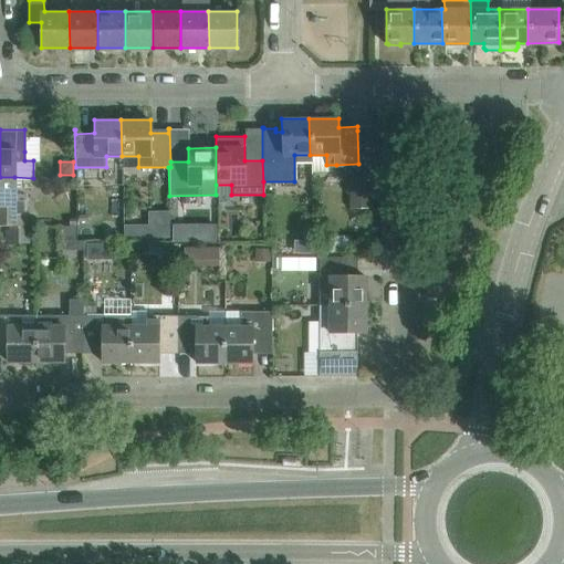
[(24,225),(24,194),(14,194),(14,177),(0,177),(0,225),(10,225),(24,225)]
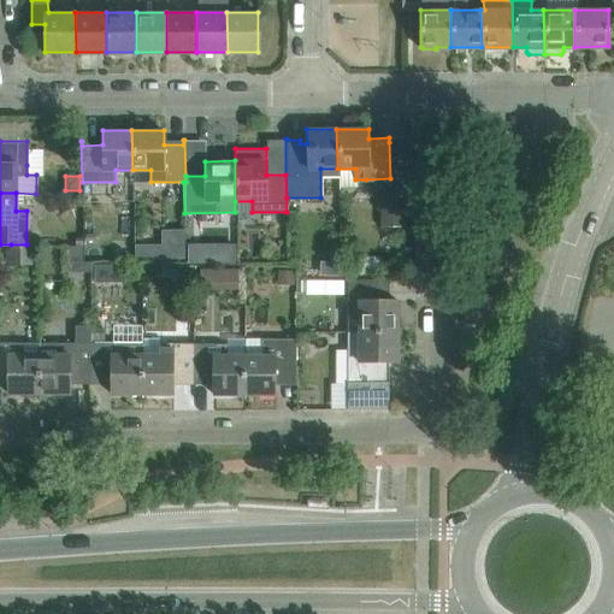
[(403,194),(381,193),(381,225),(403,225),(403,194)]
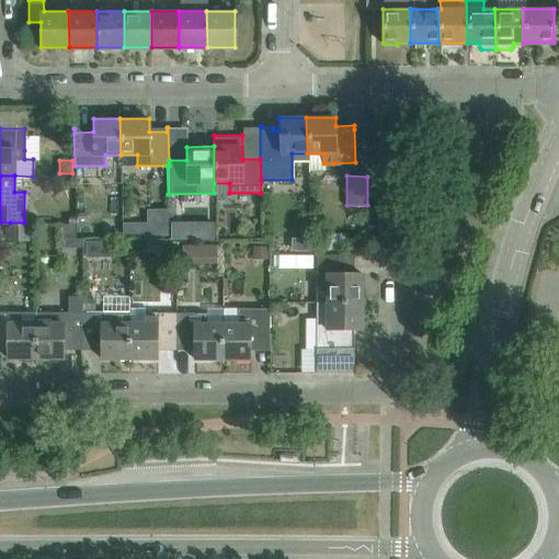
[(75,223),(60,223),(60,247),(81,247),(81,240),(75,240),(75,223)]
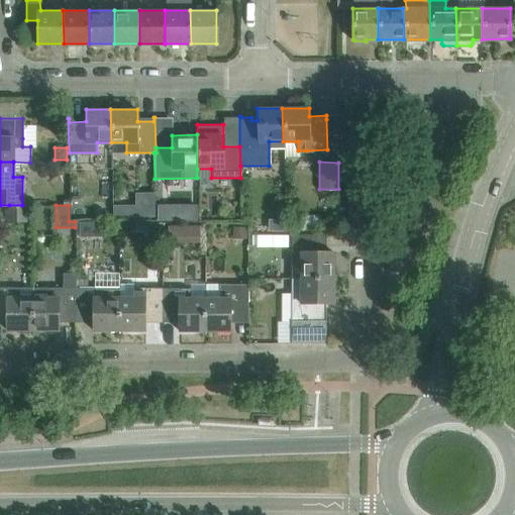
[(121,205),(111,205),(111,218),(121,218),(121,205)]
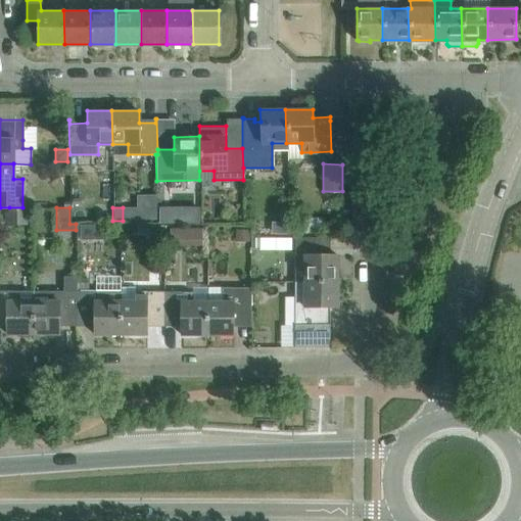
[(183,224),(183,207),(158,207),(158,224),(183,224)]
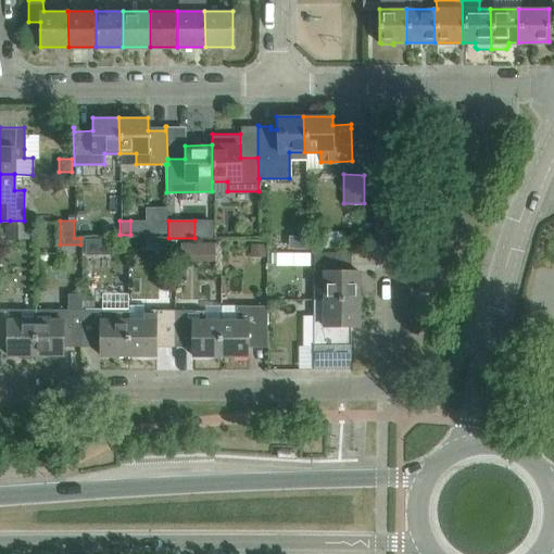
[(28,224),(5,224),(4,239),(28,239),(28,224)]
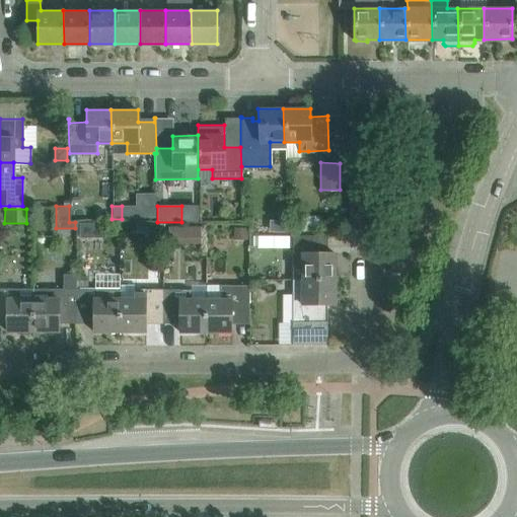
[(283,218),(270,218),(270,230),(283,230),(283,218)]
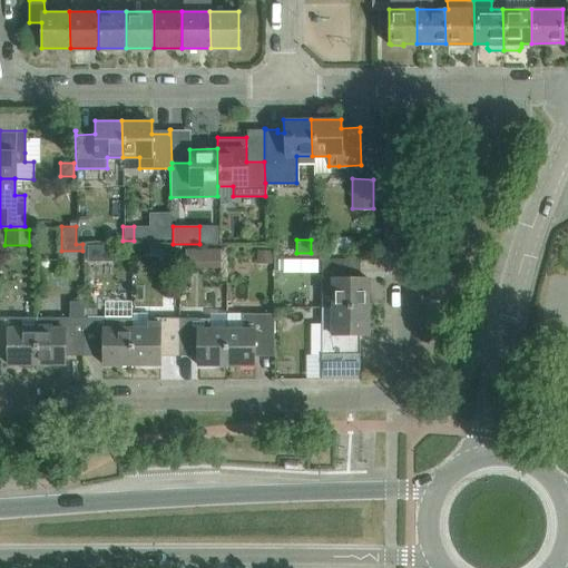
[(116,244),(87,244),(87,260),(116,260),(116,244)]
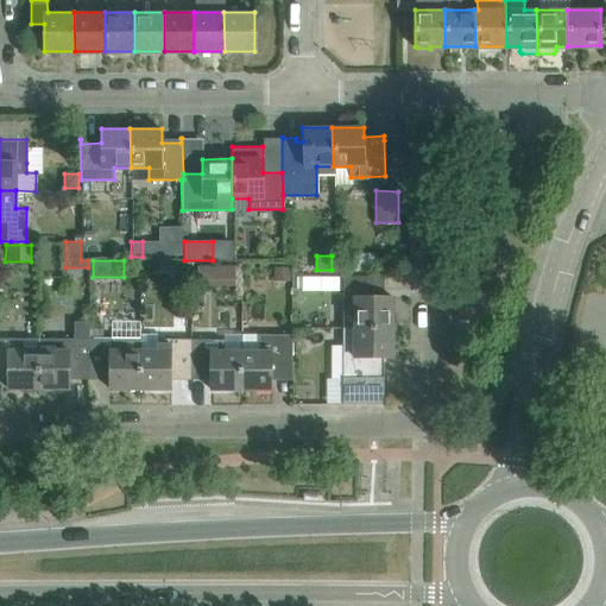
[(169,260),(169,270),(187,270),(187,260),(169,260)]
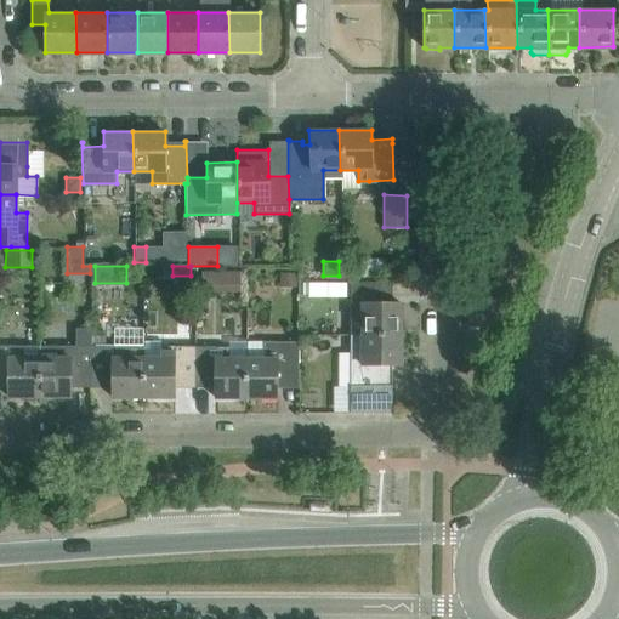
[(353,266),(344,266),(344,276),(353,276),(353,266)]
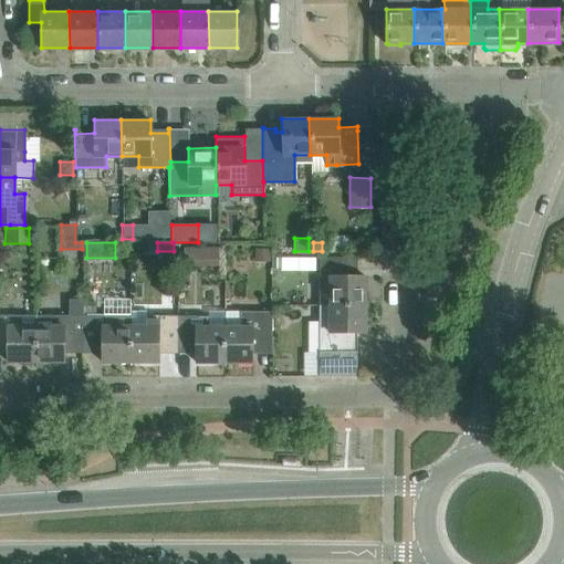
[(269,247),(253,247),(253,260),(269,260),(269,247)]
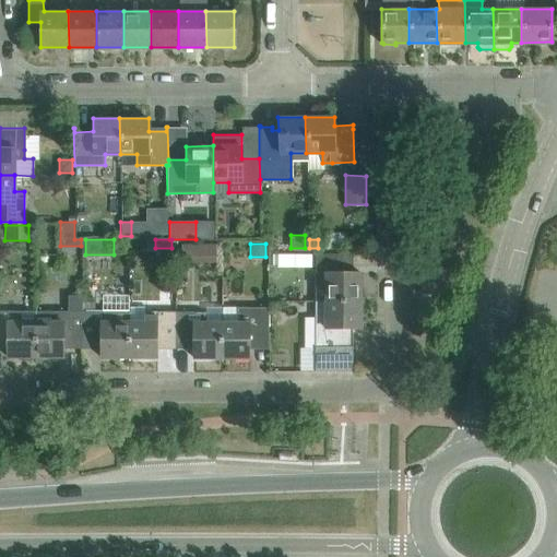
[(197,245),(181,246),(181,265),(197,264),(197,245)]
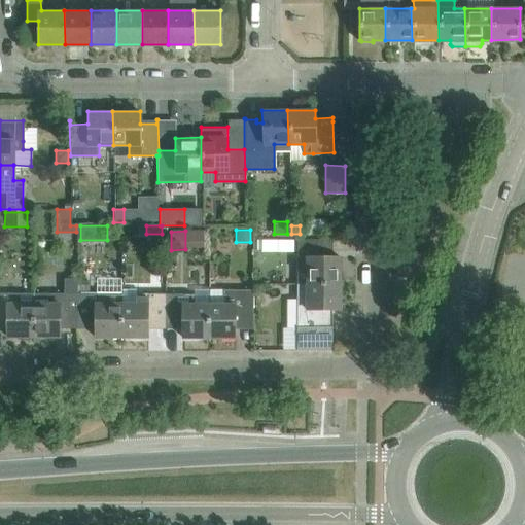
[(340,283),(340,255),(331,255),(331,238),(311,238),(296,238),(296,283),(340,283)]
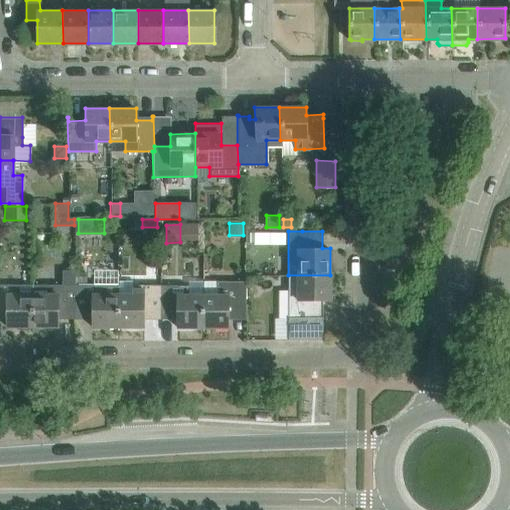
[(75,314),(74,284),(74,269),(61,269),(61,284),(31,284),(31,326),(57,326),(57,314),(63,314),(64,318),(75,318),(75,314)]
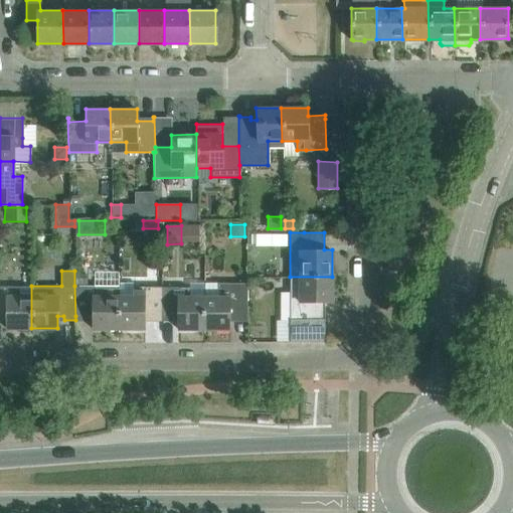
[(320,318),(320,302),(332,302),(332,277),(290,277),(289,277),(289,341),(324,341),(324,318),(320,318)]
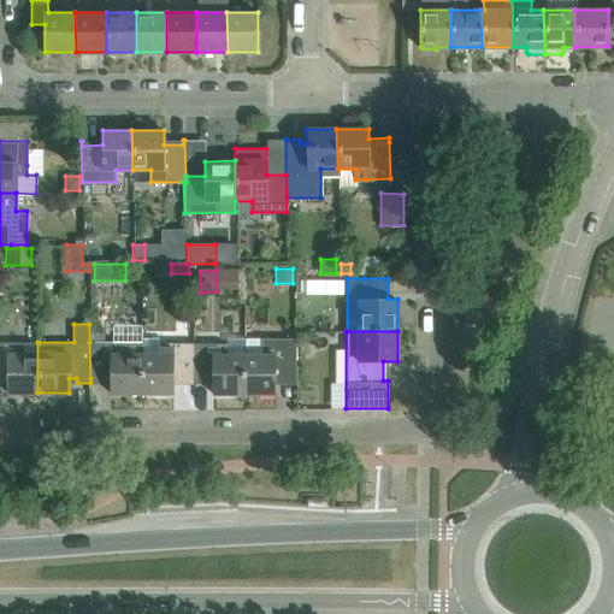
[(295,383),(295,359),(295,340),(261,338),(260,355),(243,355),(242,393),(275,393),(275,378),(294,379),(294,383),(295,383)]
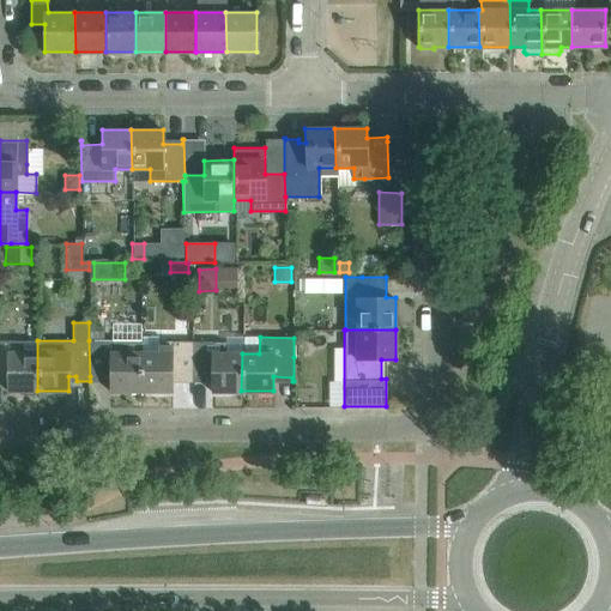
[(37,391),(37,340),(11,339),(0,339),(0,375),(7,375),(7,391),(37,391)]
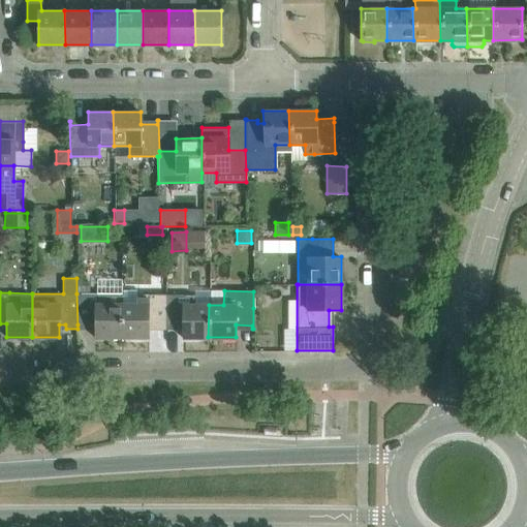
[(121,337),(121,304),(121,293),(76,293),(78,324),(95,324),(95,337),(121,337)]
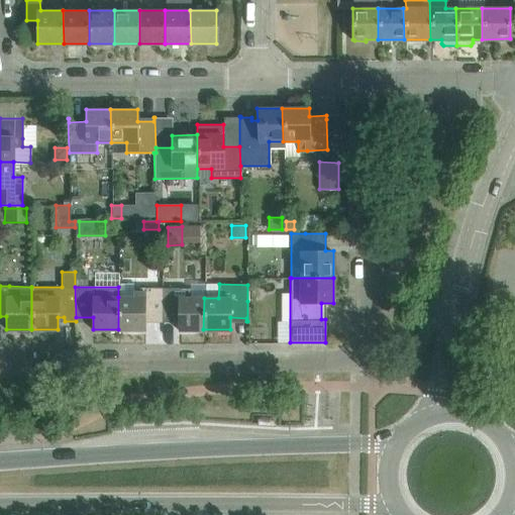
[(160,317),(160,287),(133,287),(132,297),(118,297),(118,329),(144,329),(144,317),(160,317)]
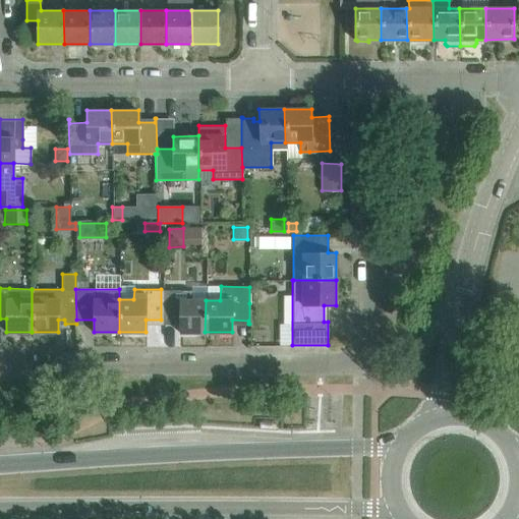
[(205,332),(206,300),(190,299),(190,290),(161,289),(161,320),(180,320),(180,332),(205,332)]
